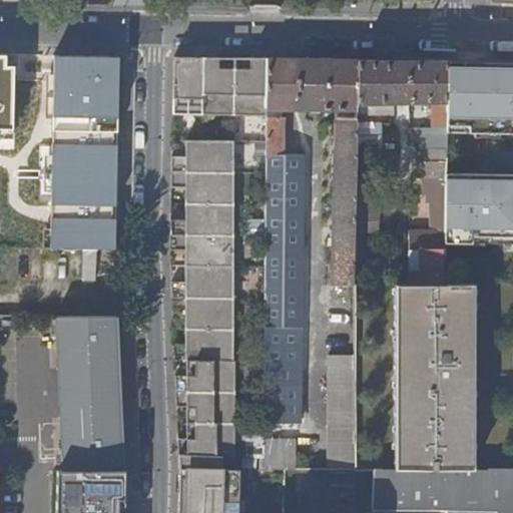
[(0,56),(0,129),(16,129),(15,66),(7,66),(8,56),(0,56)]
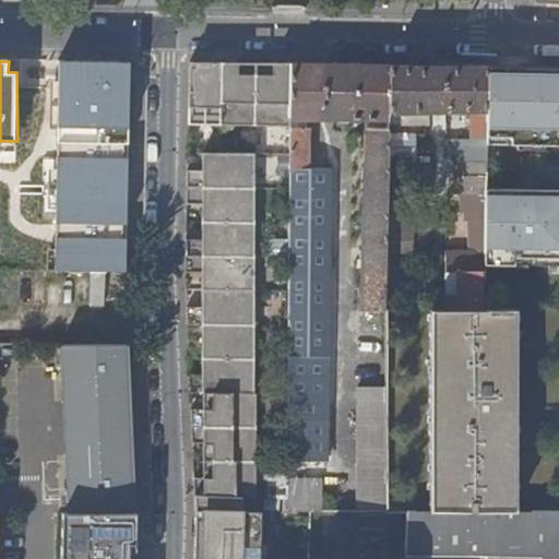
[(132,62),(58,61),(54,273),(127,273),(132,62)]
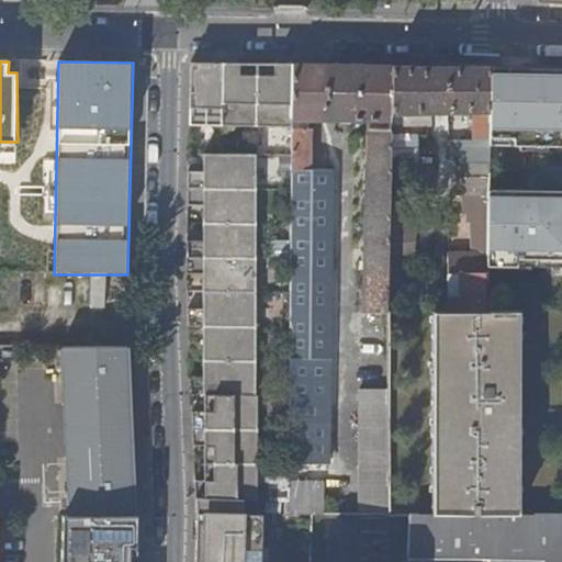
[(290,125),(291,100),(291,64),(273,63),(272,75),(238,75),(238,63),(191,62),(190,124),(290,125)]
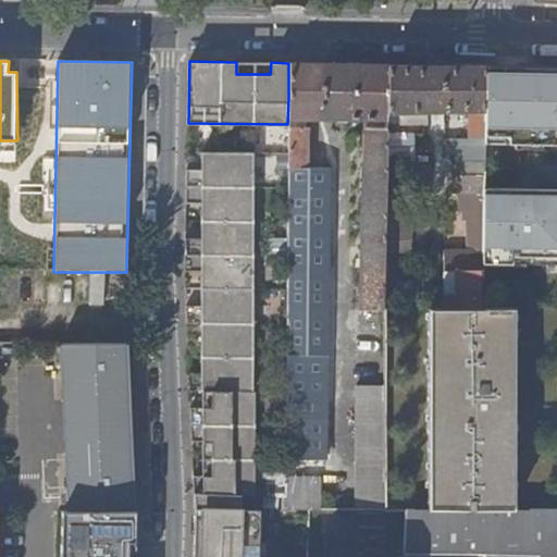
[(360,310),(383,310),(384,238),(387,113),(387,64),(288,63),(288,99),(287,124),(286,219),(286,277),(285,311),(285,421),(323,421),(330,158),(307,157),(307,116),(364,118),(360,310)]
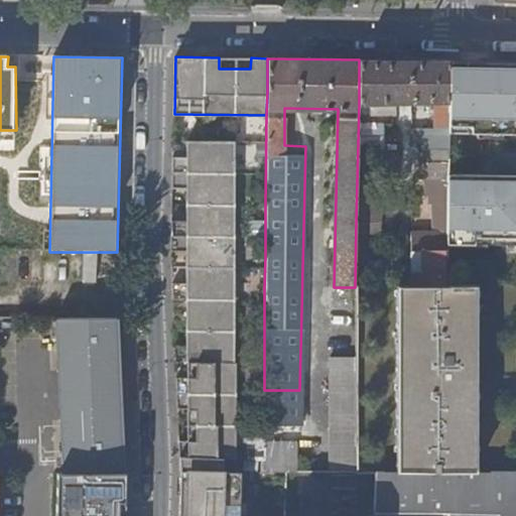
[(359,59),(359,105),(370,105),(370,115),(396,115),(396,104),(435,104),(435,130),(411,129),(411,143),(424,143),(424,161),(447,161),(448,133),(448,125),(448,60),(359,59)]
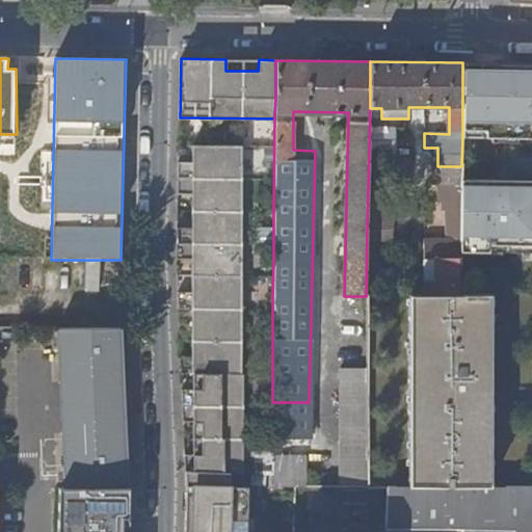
[(531,64),(462,62),(462,129),(482,130),(482,137),(530,138),(531,64)]
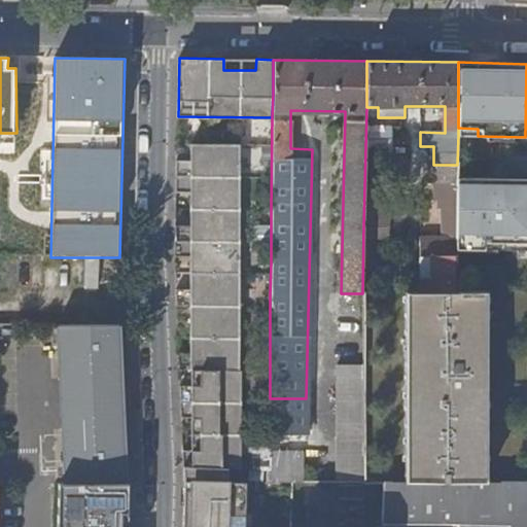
[(244,526),(246,486),(226,486),(227,471),(236,471),(237,372),(235,372),(239,145),(190,144),(190,161),(177,161),(176,192),(190,192),(190,225),(175,225),(175,257),(190,257),(190,290),(176,290),(177,321),(189,322),(189,355),(178,355),(179,371),(191,371),(191,387),(179,387),(181,419),(191,419),(191,452),(182,452),(184,490),(182,526),(244,526)]
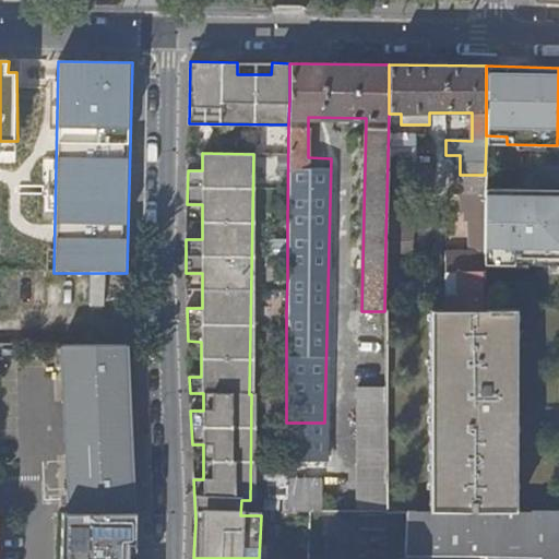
[(485,175),(460,175),(460,186),(485,186),(485,175)]
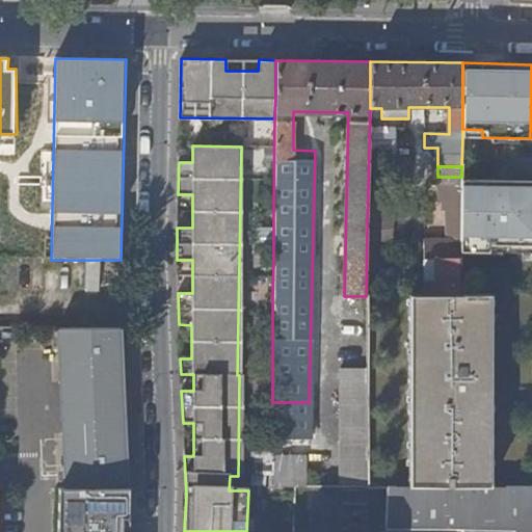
[(441,203),(441,205),(461,206),(461,181),(461,177),(437,177),(436,203),(441,203)]
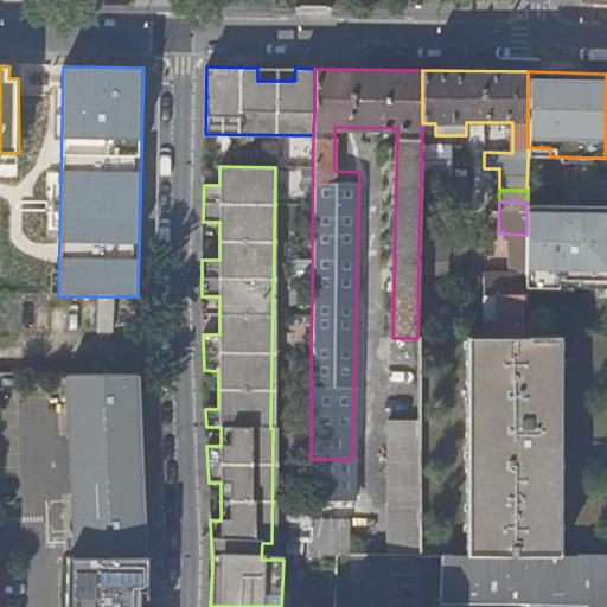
[(606,206),(526,206),(526,235),(525,279),(606,281),(606,280),(606,206)]
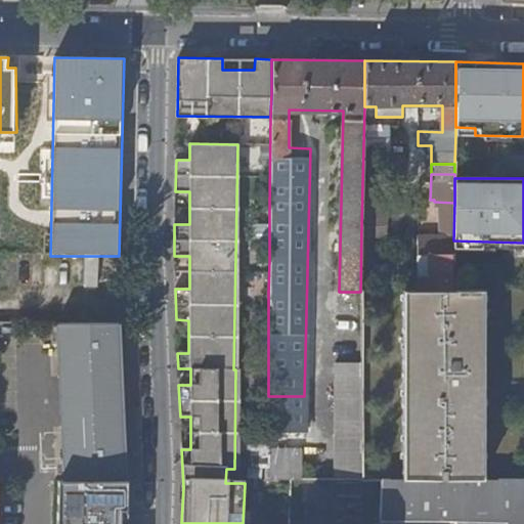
[(418,237),(419,291),(453,291),(453,248),(453,241),(454,203),(434,202),(434,208),(436,208),(437,237),(418,237)]
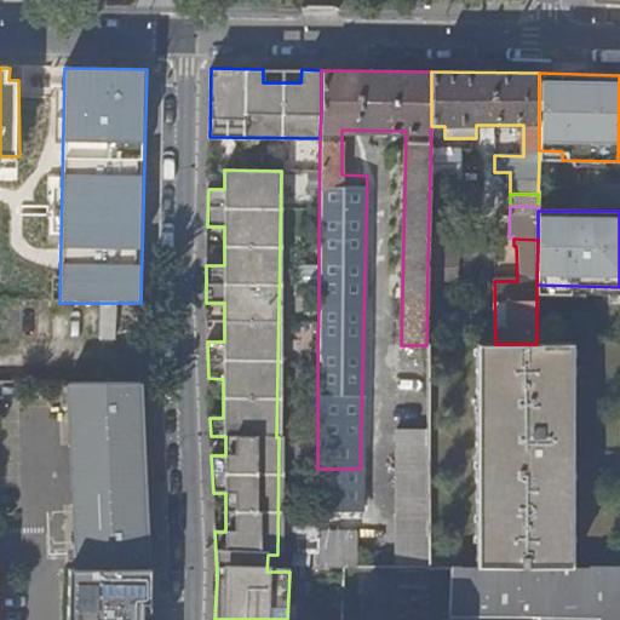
[(619,287),(537,285),(537,293),(619,296),(619,287)]
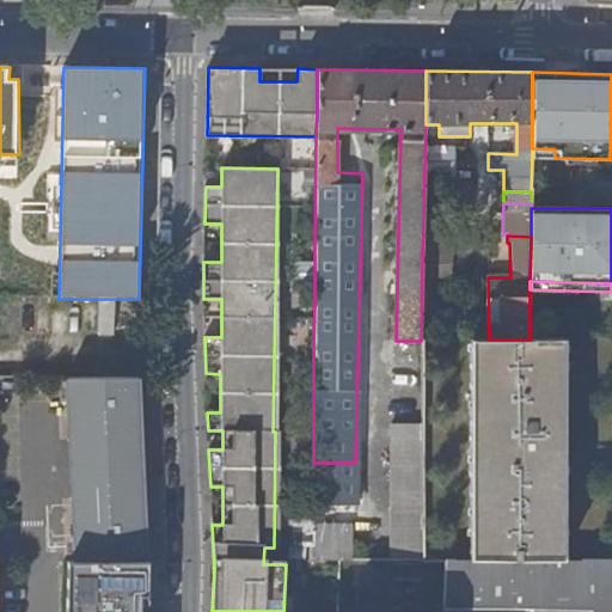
[(467,341),(467,562),(563,562),(560,340),(530,340),(489,340),(467,341)]
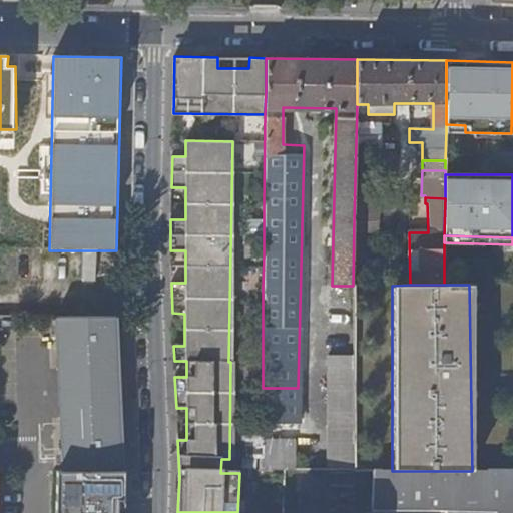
[(122,471),(117,316),(55,316),(61,471),(122,471)]
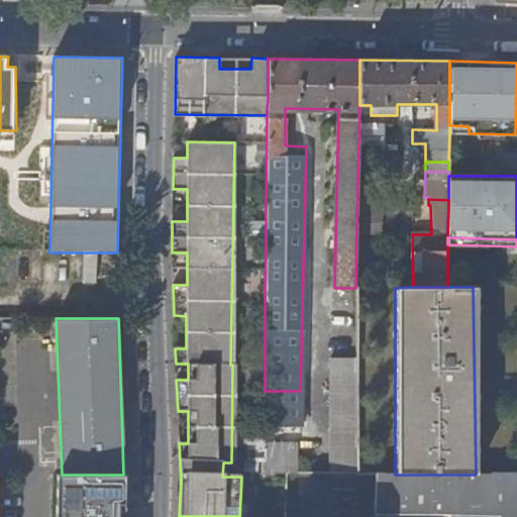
[(355,475),(355,359),(330,359),(331,475),(355,475)]
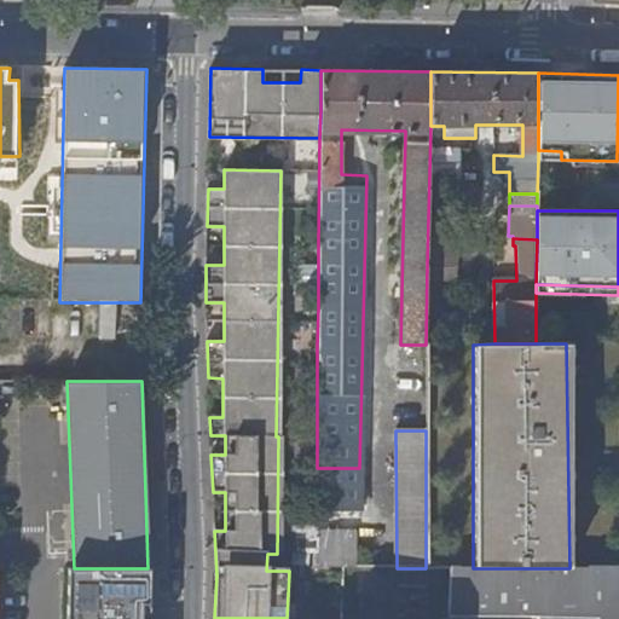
[(358,533),(318,533),(318,570),(343,568),(358,568),(358,533)]
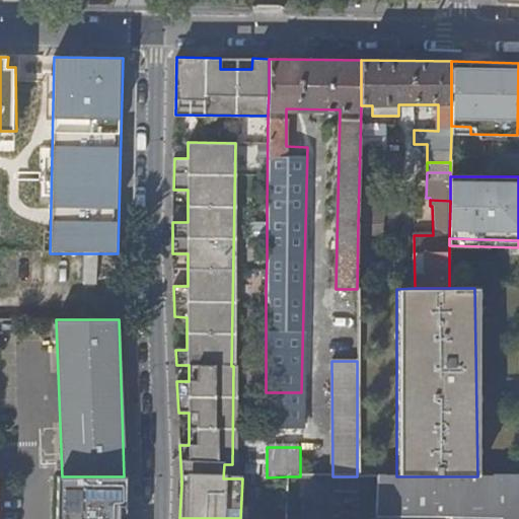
[(62,476),(57,476),(56,518),(123,518),(124,476),(62,476)]
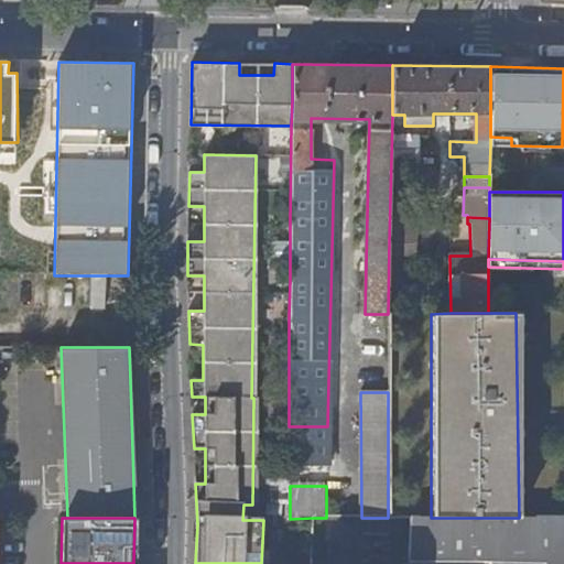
[(431,518),(407,518),(405,563),(433,563),(563,563),(563,518),(519,518),(431,518)]
